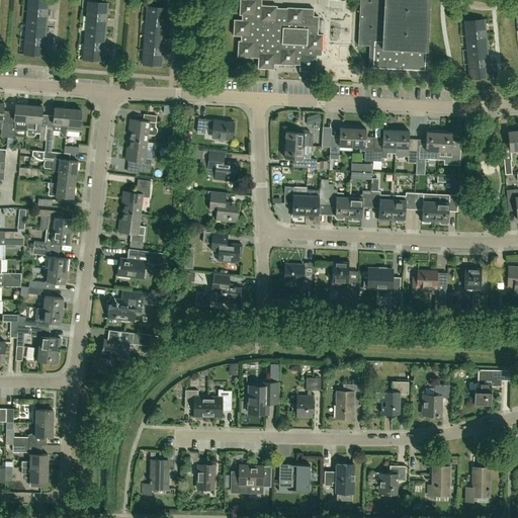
[(47,13),(48,0),(28,0),(27,11),(47,13)]
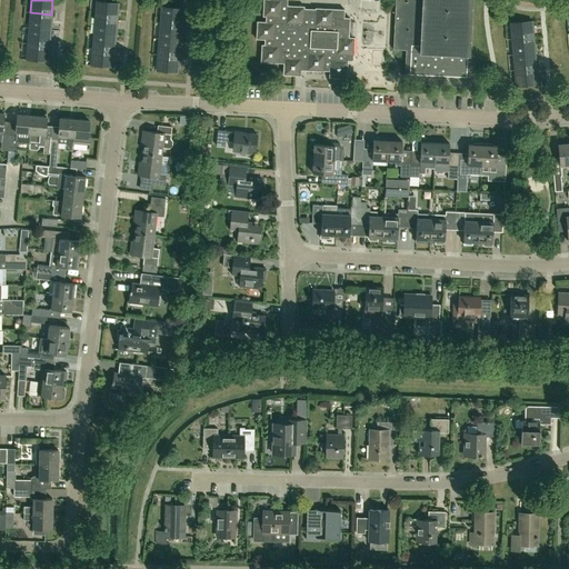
[(288,5),(287,0),(263,0),(263,16),(266,16),(265,21),(257,21),(256,39),(265,39),(263,45),(261,45),(260,62),(278,63),(279,57),(285,57),(283,75),(301,76),(301,70),(323,71),(323,70),(329,71),(329,77),(347,78),(348,60),(352,61),(353,56),(355,38),(349,37),(350,18),(345,18),(345,9),(316,8),(316,9),(305,8),(305,6),(288,5)]
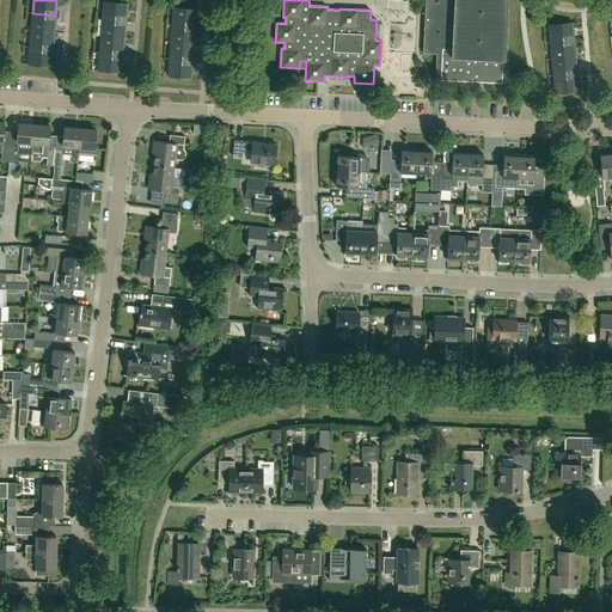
[(424,0),(423,53),(436,54),(435,79),(501,83),(502,60),(506,60),(508,0),(424,0)]
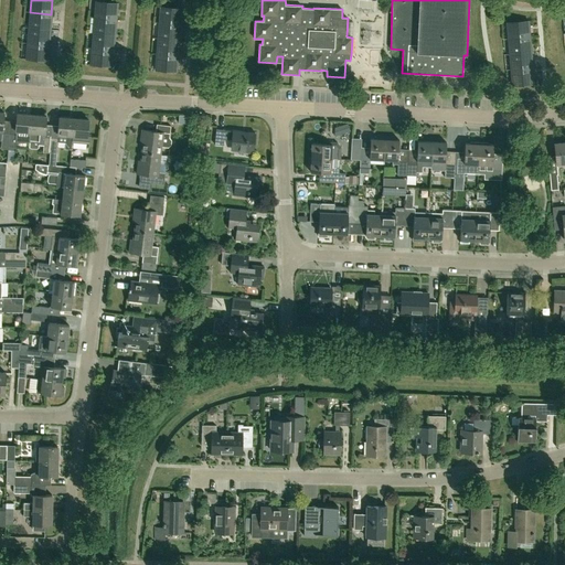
[(116,20),(117,4),(96,2),(94,18),(116,20)]
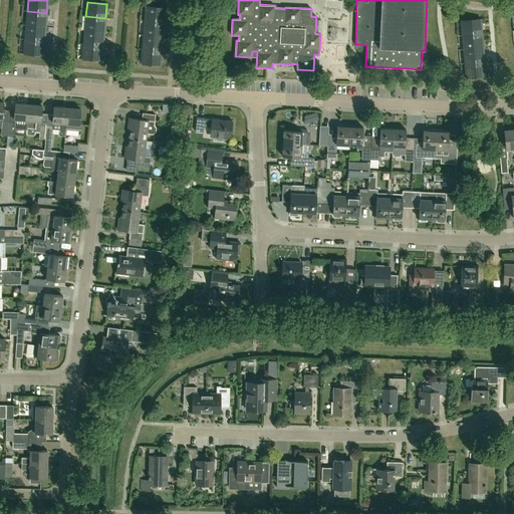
[(164,22),(165,8),(147,7),(145,21),(164,22)]
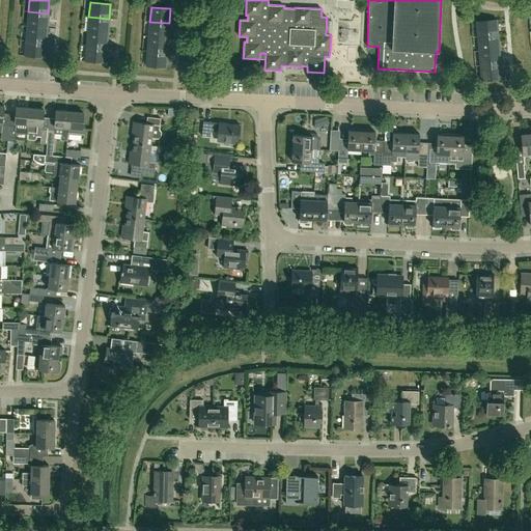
[(47,28),(48,14),(28,11),(27,26),(47,28)]
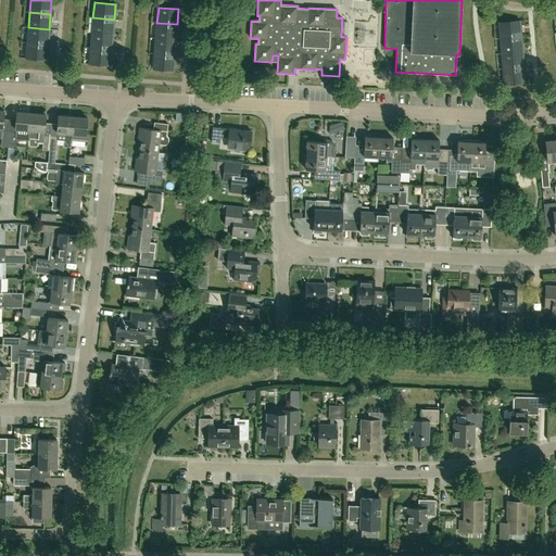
[(113,34),(114,20),(92,17),(91,33),(113,34)]
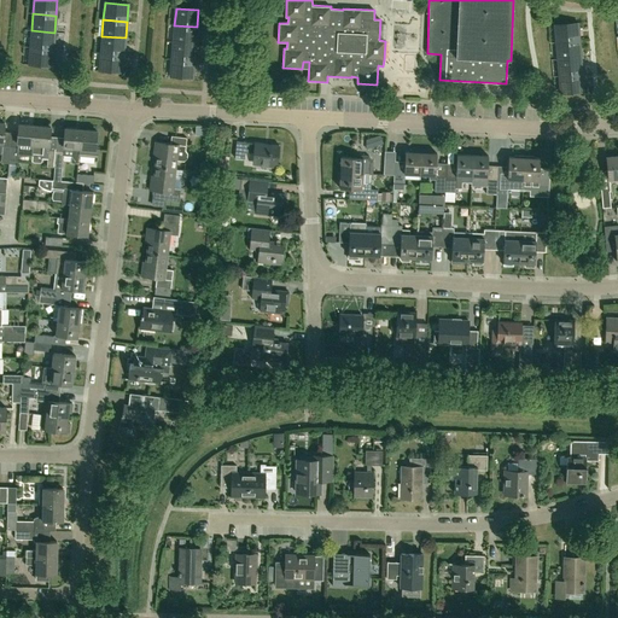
[(555,42),(579,40),(577,23),(554,25),(555,42)]
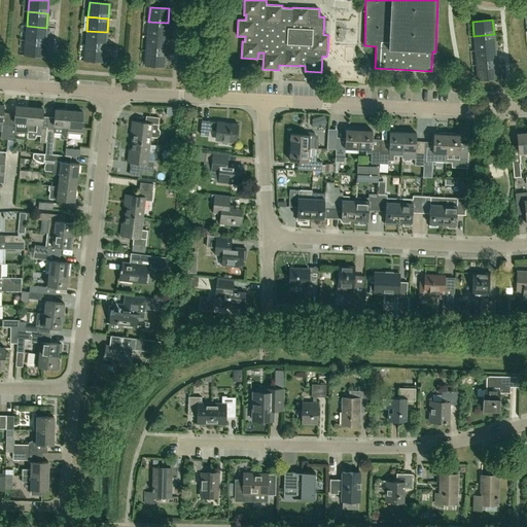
[(167,37),(168,23),(148,22),(147,36),(167,37)]
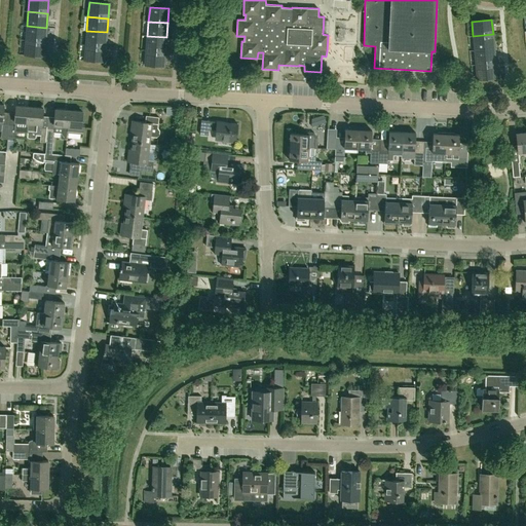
[(45,42),(46,28),(27,26),(26,40),(45,42)]
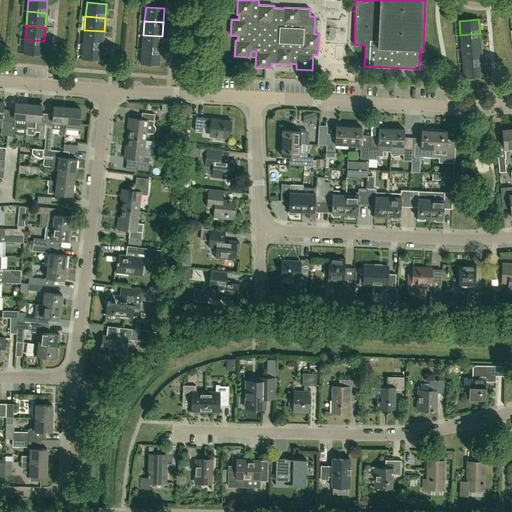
[(102,45),(104,31),(84,30),(83,44),(102,45)]
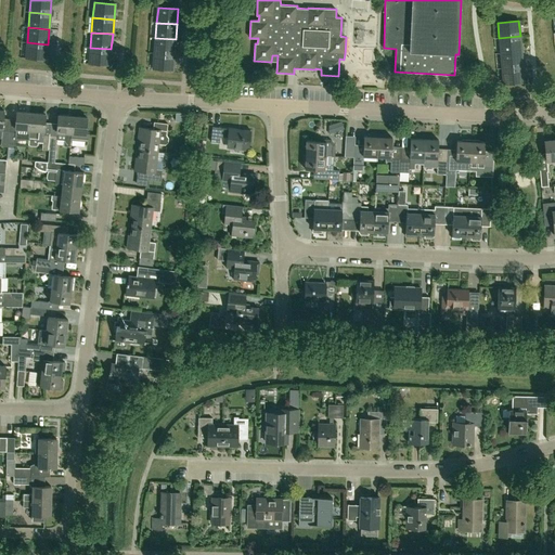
[(501,53),(521,51),(520,36),(499,38),(501,53)]
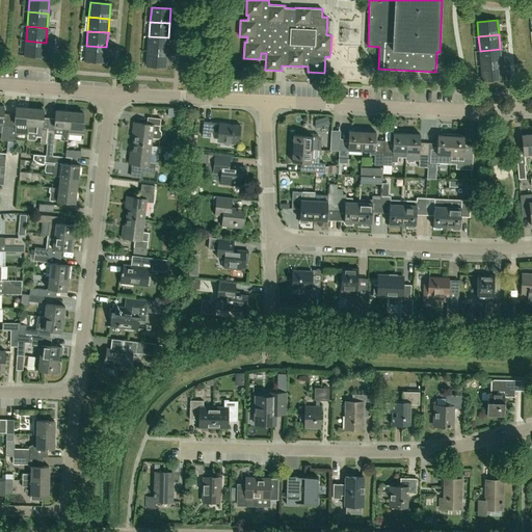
[(167,52),(168,37),(149,36),(148,51),(167,52)]
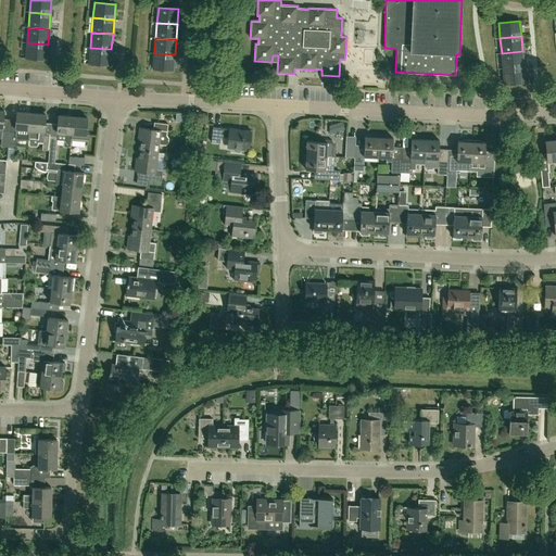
[(47,60),(48,45),(27,42),(26,58),(47,60)]
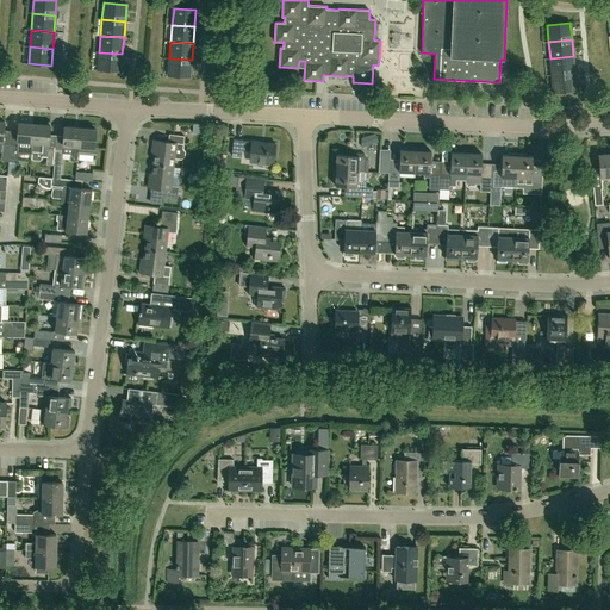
[(120,70),(122,54),(99,53),(98,69),(120,70)]
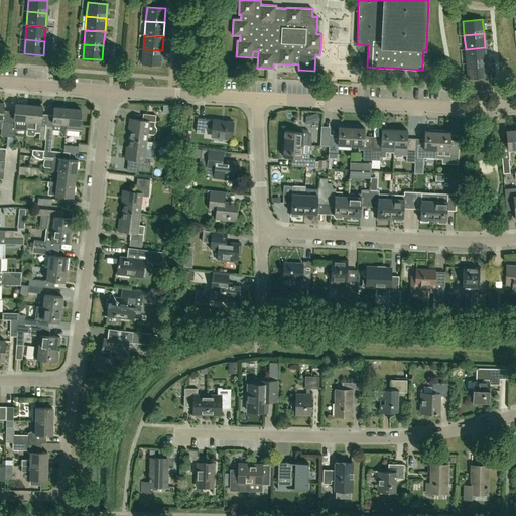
[(467,63),(486,61),(485,47),(466,49),(467,63)]
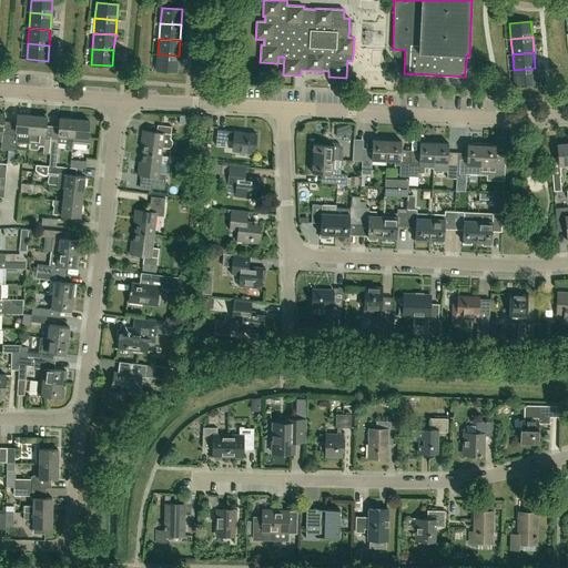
[(178,71),(179,56),(158,54),(156,70),(178,71)]
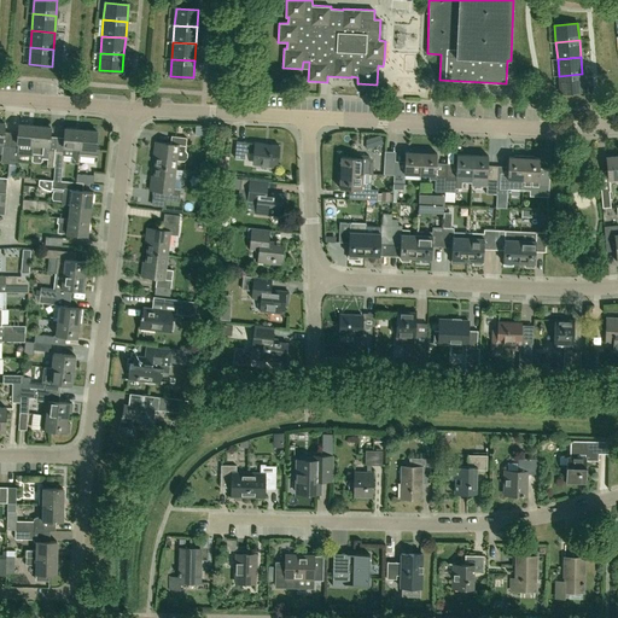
[(560,93),(583,91),(582,74),(559,76),(560,93)]
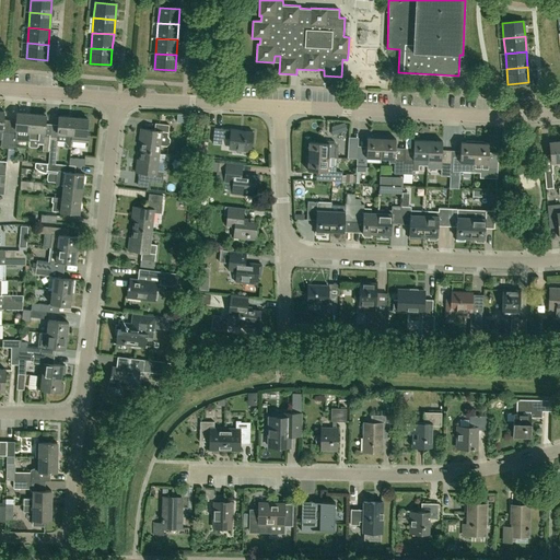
[(8,148),(9,132),(3,132),(4,112),(0,111),(0,138),(2,139),(1,148),(8,148)]
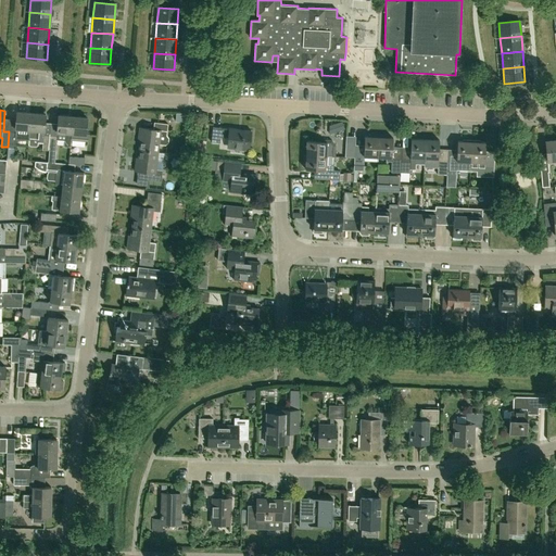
[(30,130),(32,113),(17,112),(16,129),(30,130)]
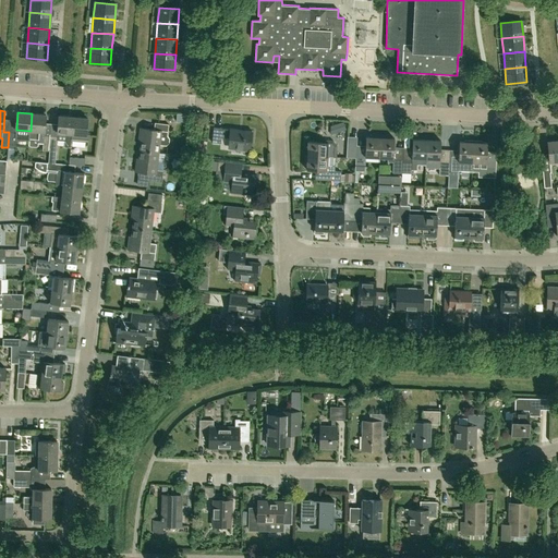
[(49,152),(50,135),(45,135),(46,114),(32,113),(31,131),(29,140),(39,140),(38,144),(44,144),(43,150),(49,152)]
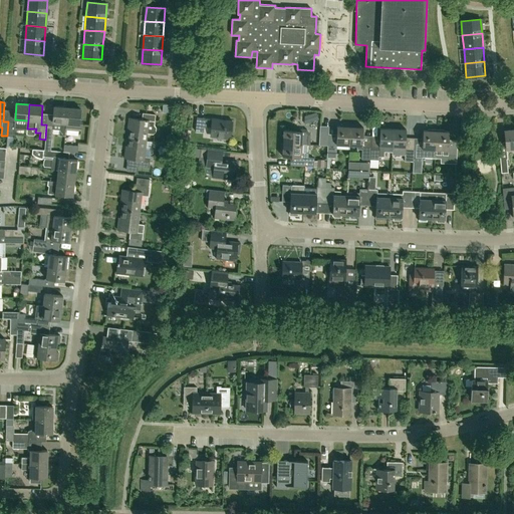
[(66,129),(68,107),(55,106),(53,122),(53,125),(46,124),(45,140),(52,140),(53,130),(60,130),(60,136),(65,136),(66,129)]
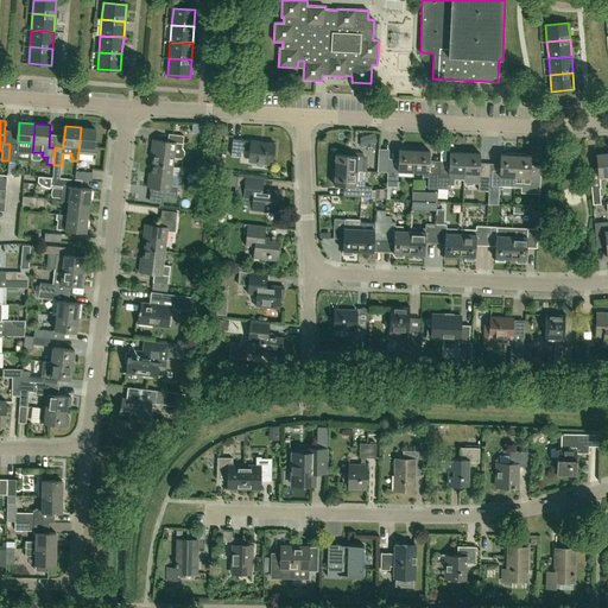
[(97,154),(99,145),(95,144),(96,130),(81,127),(78,152),(97,154)]
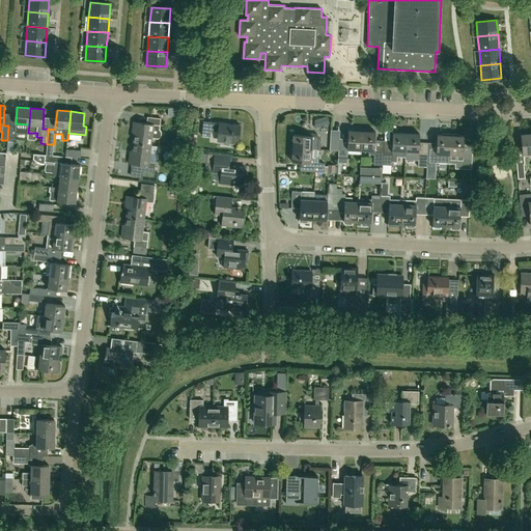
[(134,135),(133,142),(150,145),(151,138),(158,138),(161,136),(161,132),(159,129),(159,127),(160,118),(146,116),(145,123),(133,121),(132,134),(134,135)]
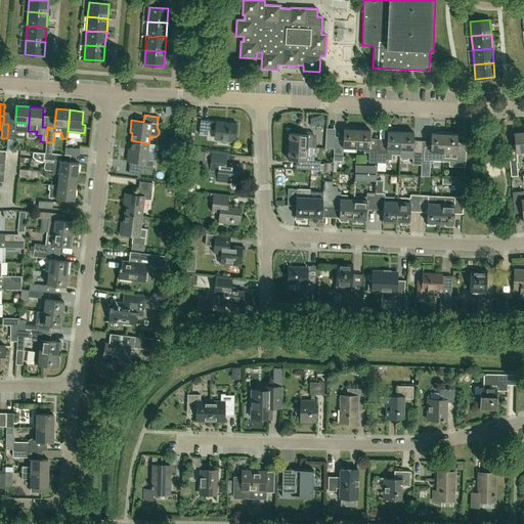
[(325,123),(322,115),(316,117),(318,125),(325,123)]
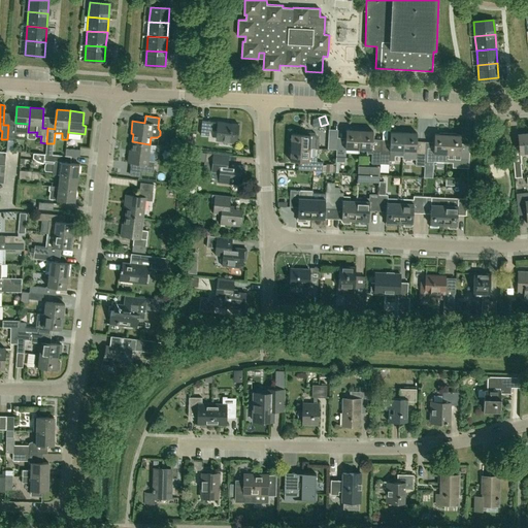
[(218,123),(210,122),(210,121),(202,121),(200,134),(208,135),(209,130),(218,130),(217,138),(237,140),(239,124),(218,122),(218,123)]
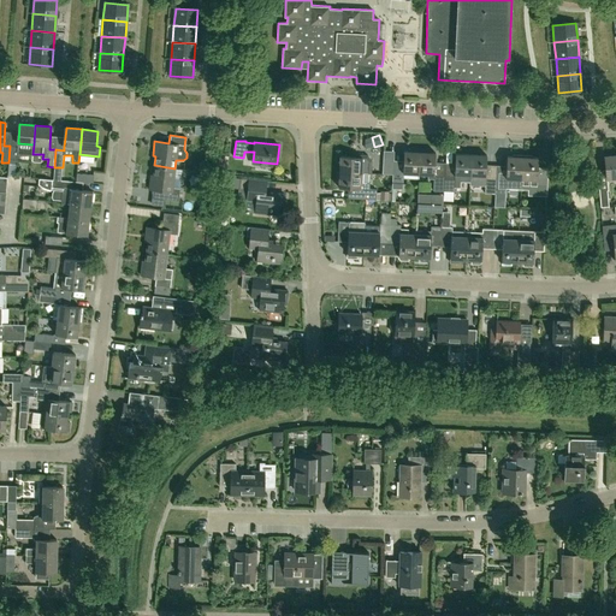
[(392,169),(392,175),(391,188),(402,189),(403,173),(418,175),(420,148),(410,148),(410,152),(404,152),(403,161),(403,170),(392,169)]
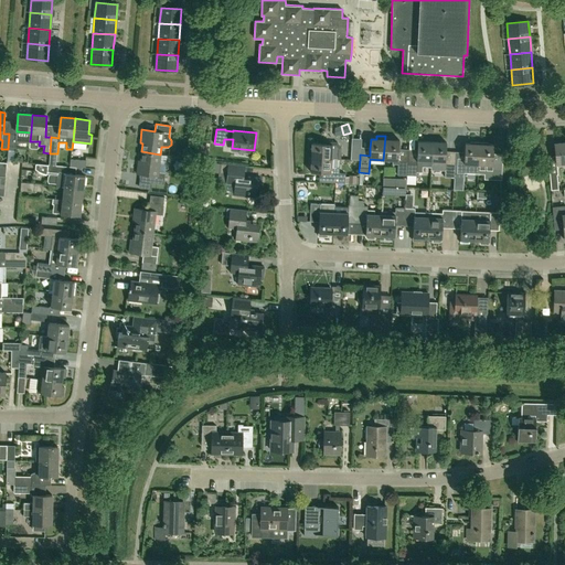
[(397,174),(406,176),(407,157),(398,157),(398,150),(400,140),(394,140),(394,137),(385,136),(383,160),(392,160),(392,163),(397,164),(397,174)]
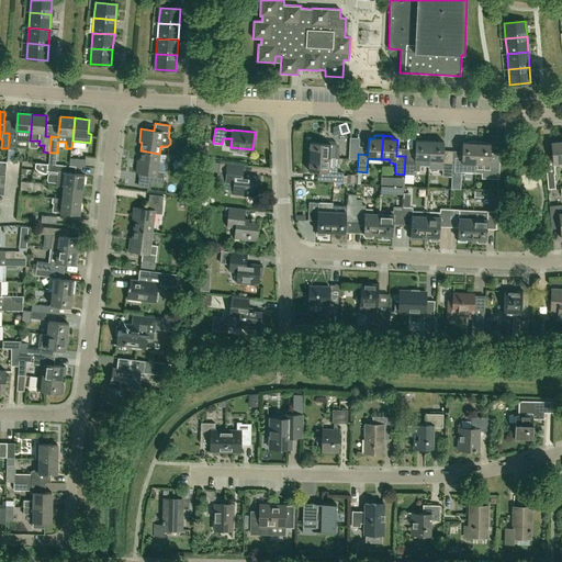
[(310,157),(329,158),(339,158),(339,146),(336,142),(321,141),(321,144),(310,143),(310,157)]
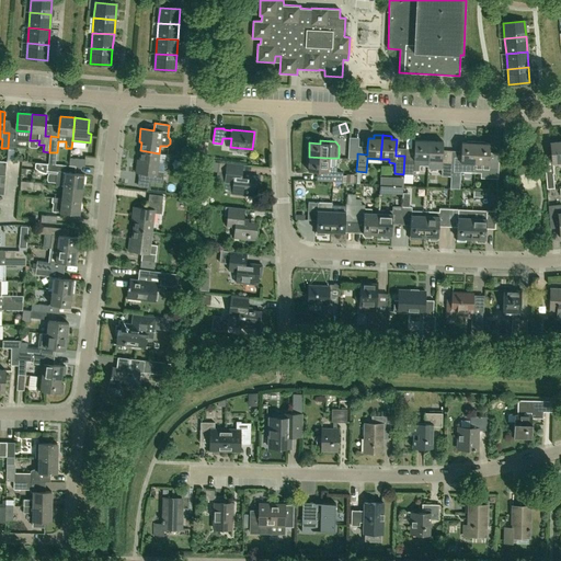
[(427,161),(428,141),(415,140),(414,150),(414,157),(404,156),(403,174),(413,174),(414,161),(427,161)]
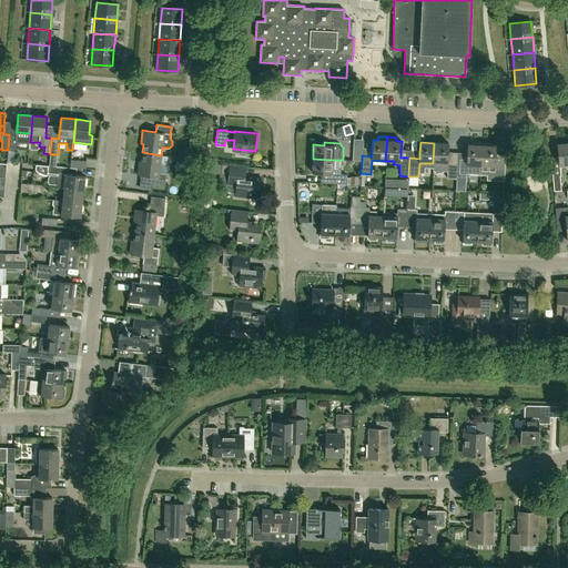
[(447,178),(456,179),(457,160),(448,160),(448,154),(448,143),(434,143),(433,163),(447,164),(447,178)]
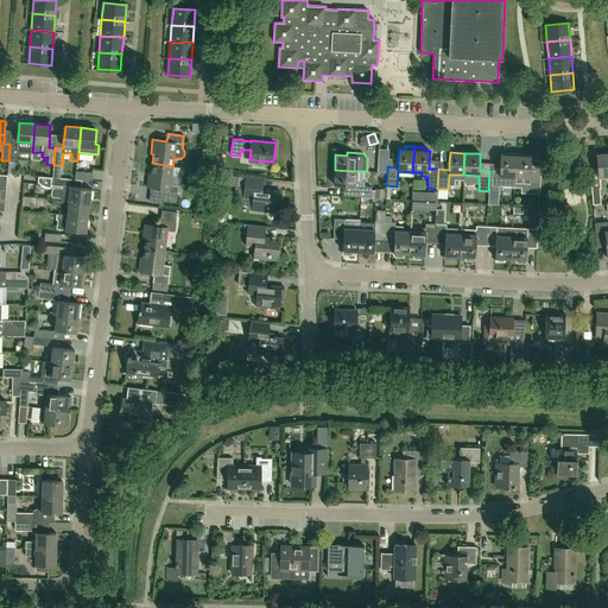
[(515,156),(514,177),(514,187),(521,187),(524,185),(530,185),(529,194),(539,194),(539,173),(530,173),(530,168),(531,156),(525,156),(525,154),(515,153),(515,156)]
